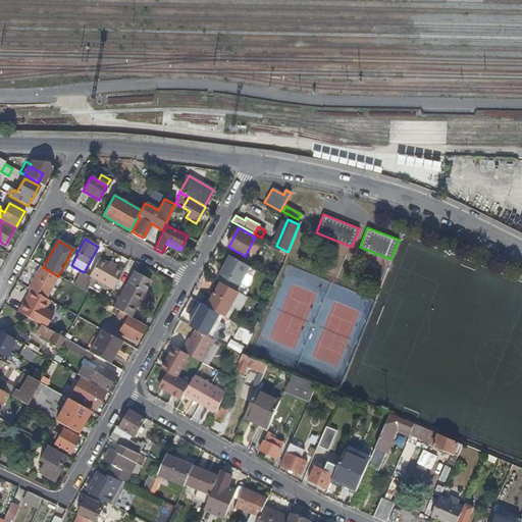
[(249,265),(230,255),(220,272),(239,282),(249,265)]
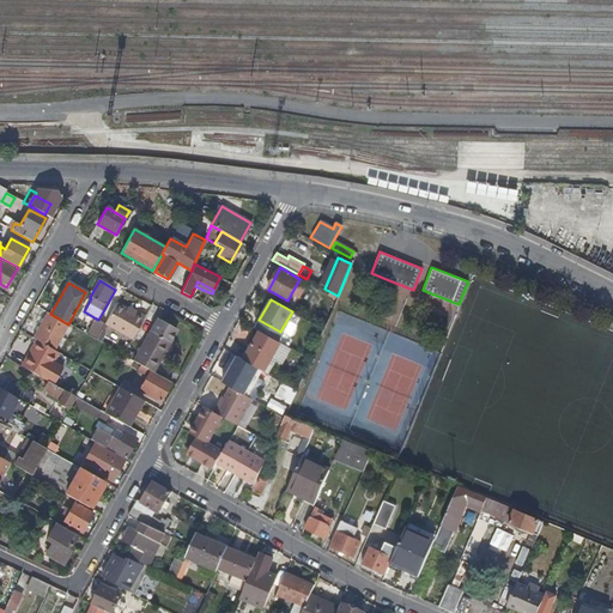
[(104,325),(132,340),(144,319),(127,310),(116,303),(105,323),(104,325)]
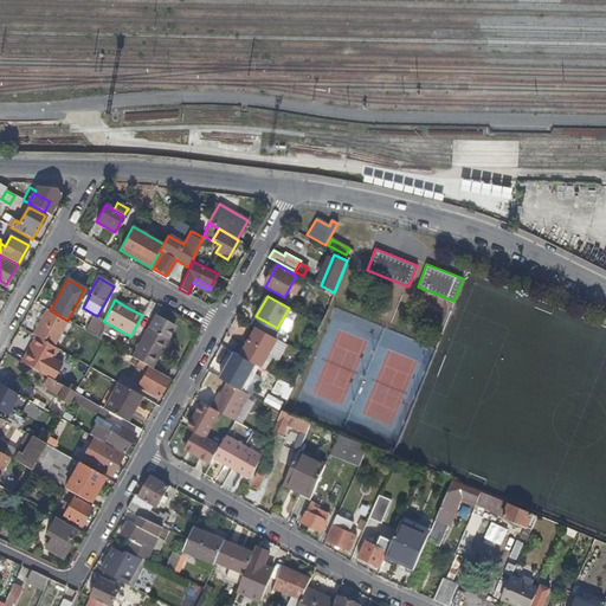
[(126,307),(142,315),(143,313),(128,303),(126,307)]
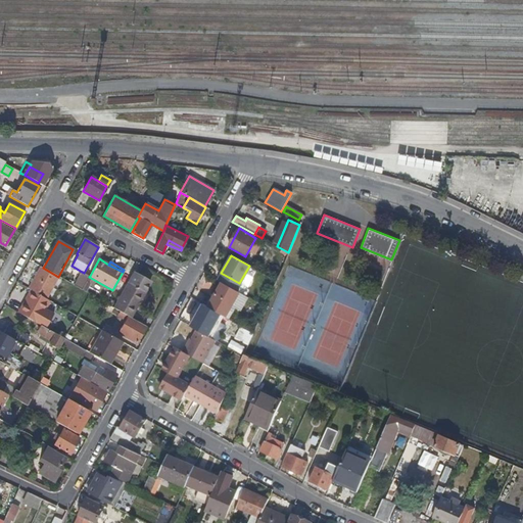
[(41,267),(29,289),(31,290),(45,298),(58,277),(43,268),(41,267)]
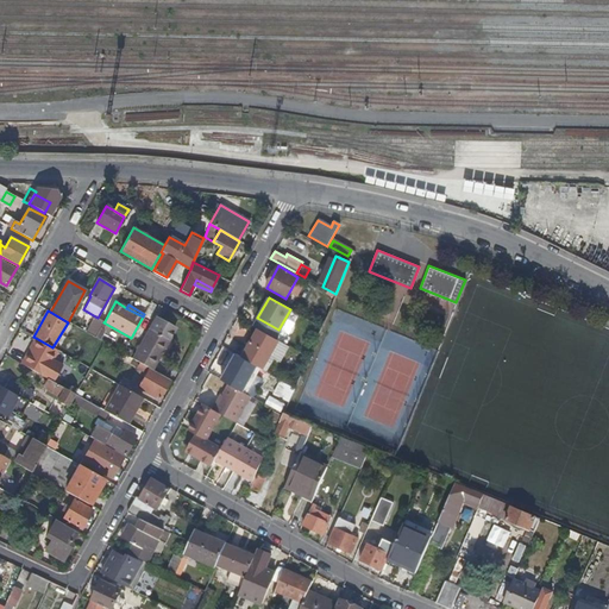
[(157,315),(132,359),(149,369),(152,370),(177,327),(157,315)]
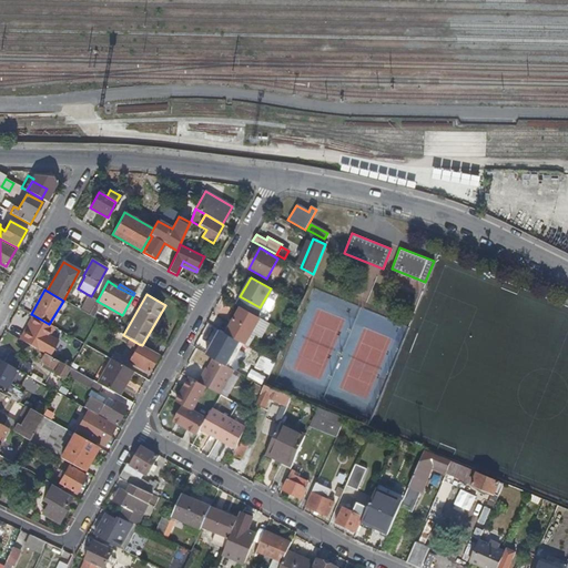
[(89,295),(80,310),(89,315),(97,301),(98,300),(91,296),(89,295)]
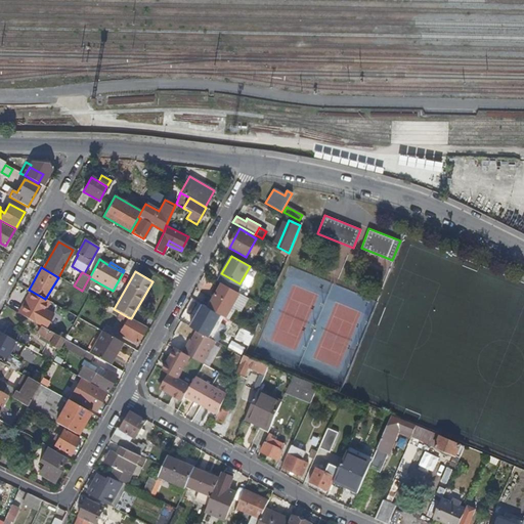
[(239,294),(222,284),(208,308),(218,313),(226,318),(232,307),(239,310),(247,297),(239,294)]
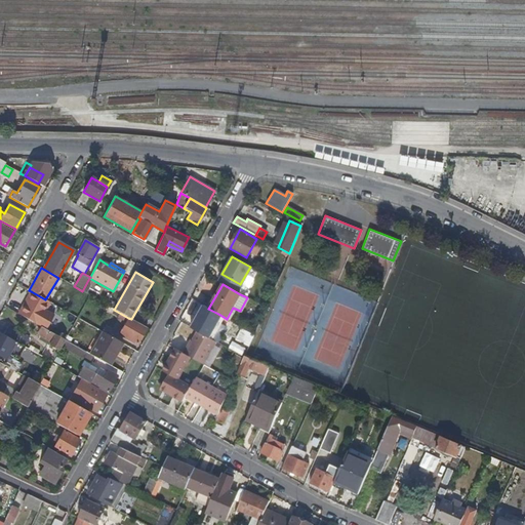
[(31,291),(18,314),(41,326),(43,327),(46,329),(53,316),(44,311),(49,301),(45,299),(31,291)]
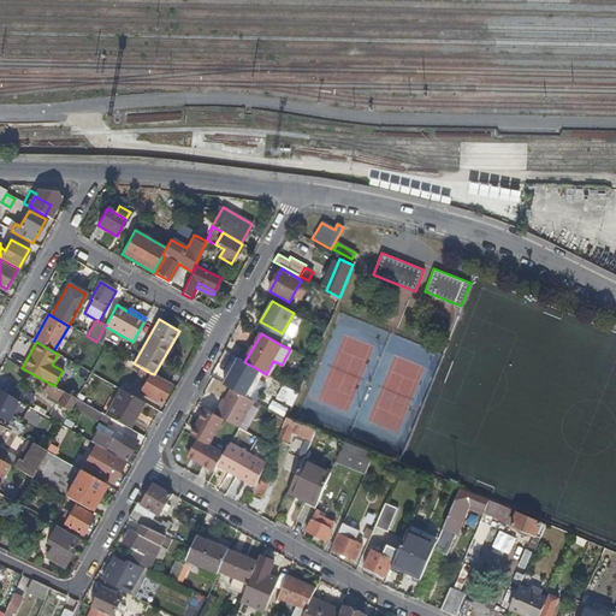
[(69,344),(61,356),(75,363),(82,351),(69,344)]
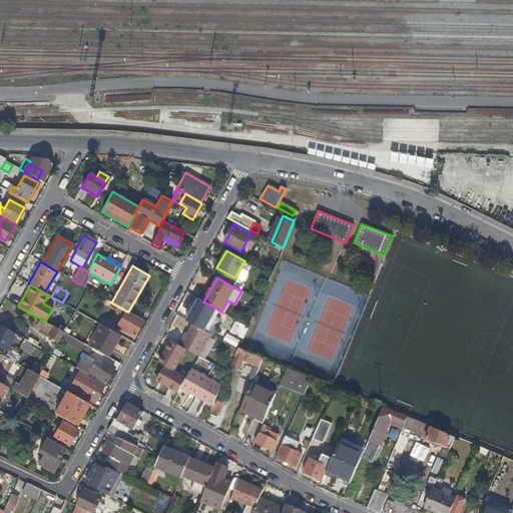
[(200,314),(202,310),(185,301),(177,314),(186,319),(186,320),(186,321),(191,324),(202,330),(208,318),(200,314)]
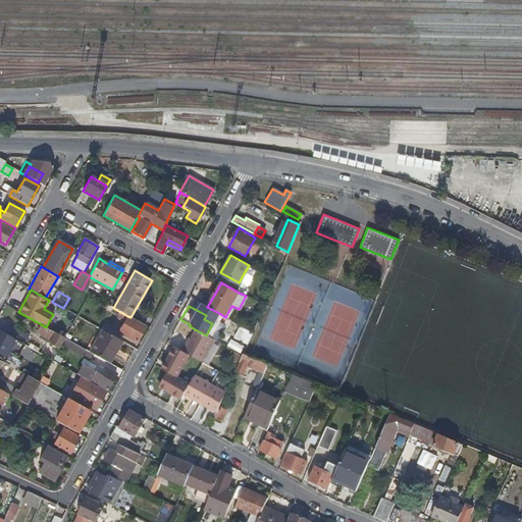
[(224,327),(228,319),(225,317),(217,312),(213,320),(224,327)]
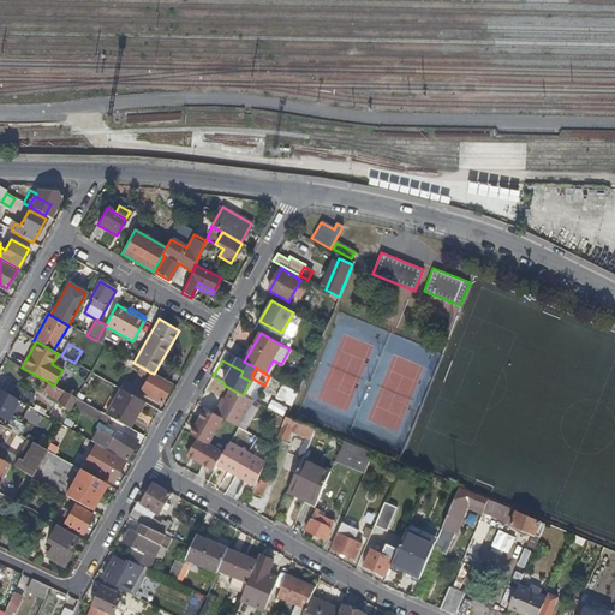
[(160,402),(171,383),(154,374),(150,372),(139,390),(160,402)]
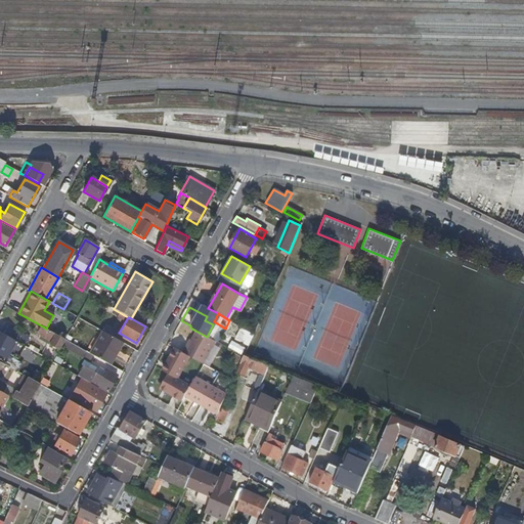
[(7,325),(2,334),(5,335),(25,346),(29,338),(7,325)]
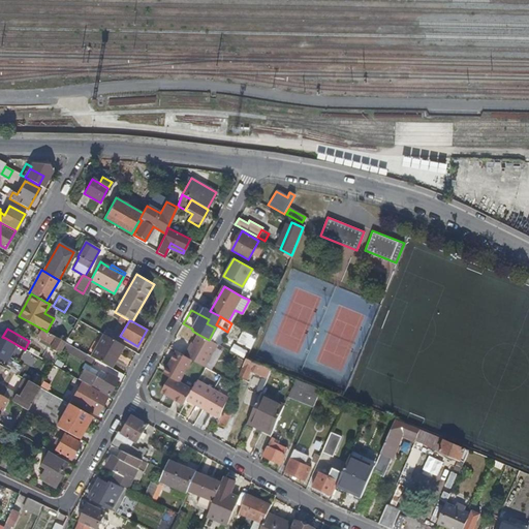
[(82,333),(73,329),(65,342),(69,345),(74,336),(79,338),(82,333)]
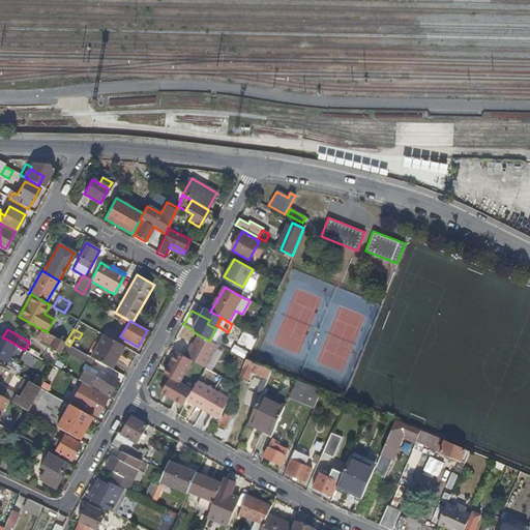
[(59,353),(65,343),(47,332),(43,330),(39,339),(42,341),(41,343),(59,353)]
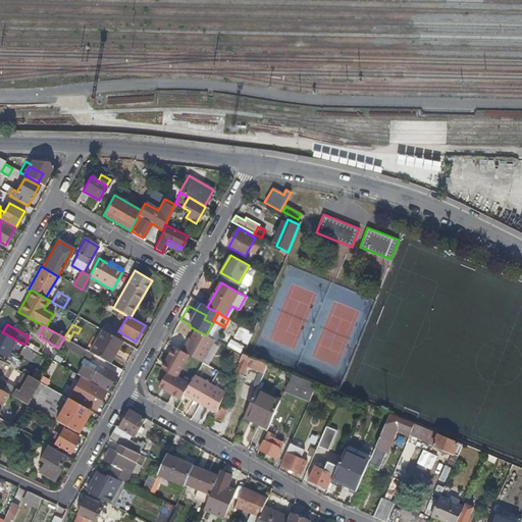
[(101,329),(89,352),(90,353),(105,361),(113,347),(116,348),(120,341),(101,329)]
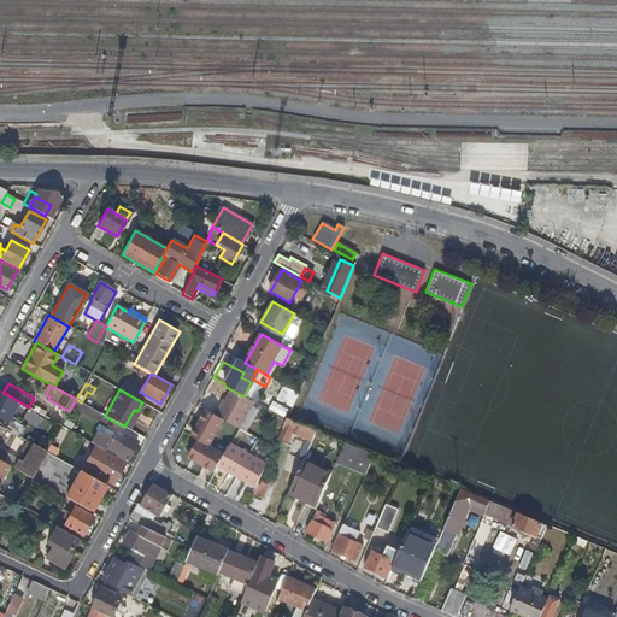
[(221,406),(215,416),(223,419),(239,429),(253,401),(244,397),(230,389),(224,401),(222,407),(221,406)]
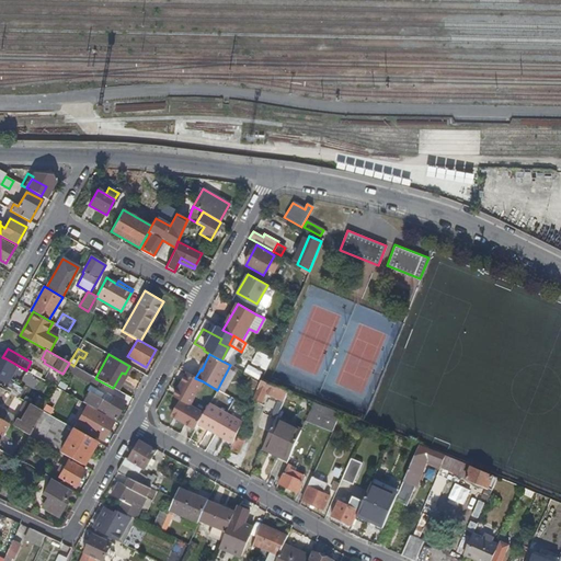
[(6,359),(6,358),(2,357),(0,355),(0,378),(7,382),(15,365),(6,359)]
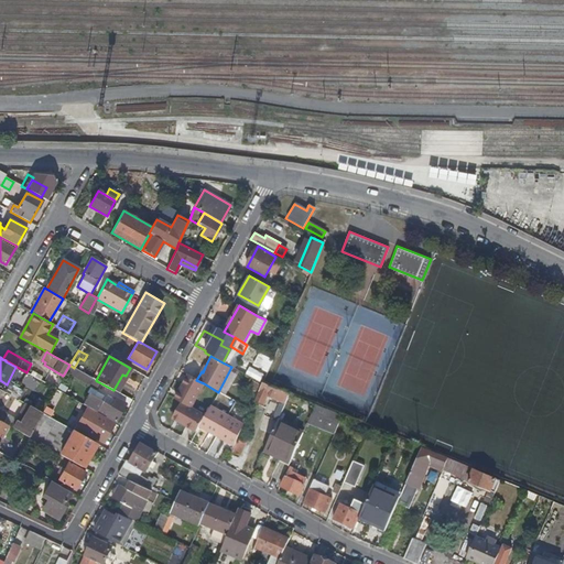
[(94,388),(97,381),(96,380),(78,370),(75,377),(94,388)]
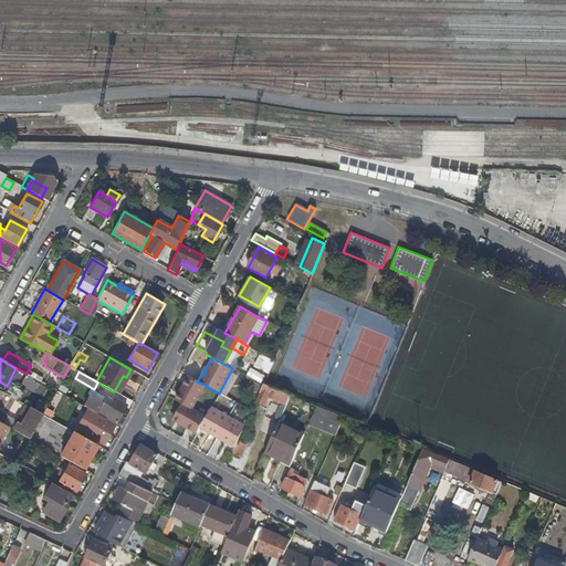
[(259,374),(257,381),(262,385),(263,384),(265,377),(259,374)]
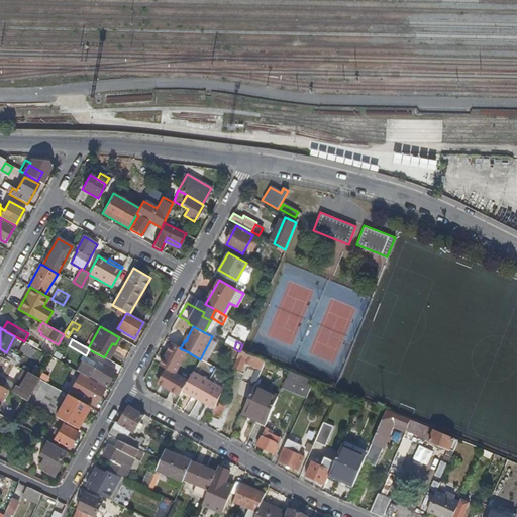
[(112,343),(104,357),(107,359),(115,344),(112,343)]
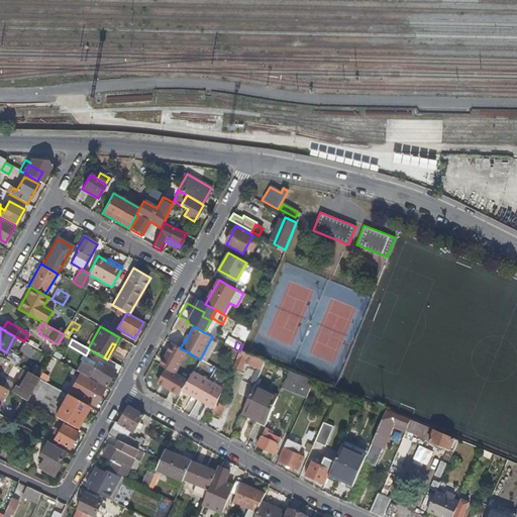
[(175,374),(187,351),(180,348),(173,343),(161,365),(166,368),(159,383),(180,395),(183,390),(188,381),(175,374)]
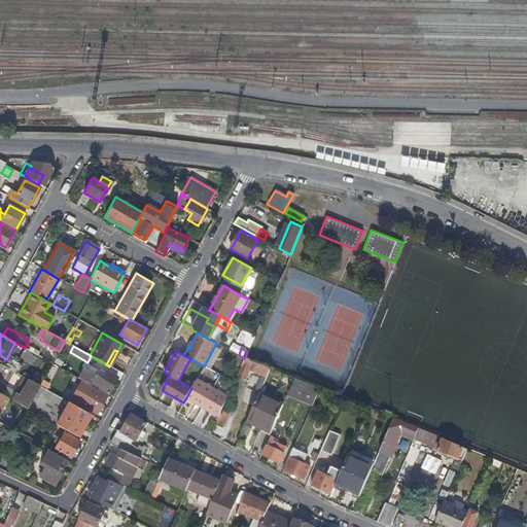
[(254,392),(258,394),(259,391),(270,367),(245,357),(244,358),(238,374),(247,378),(250,371),(264,376),(262,378),(260,377),(254,392)]
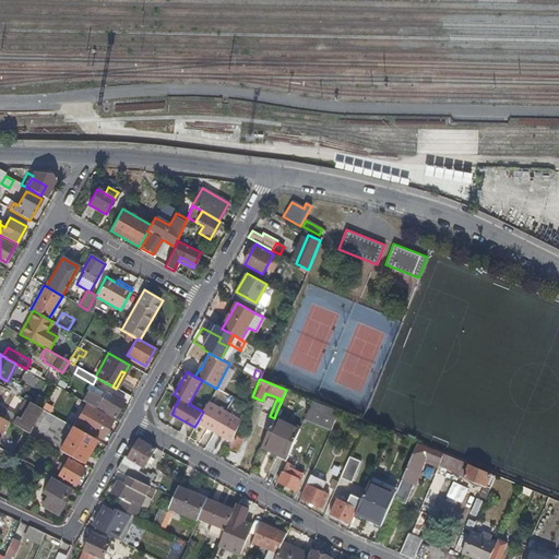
[(60,380),(57,387),(63,390),(67,384),(60,380)]
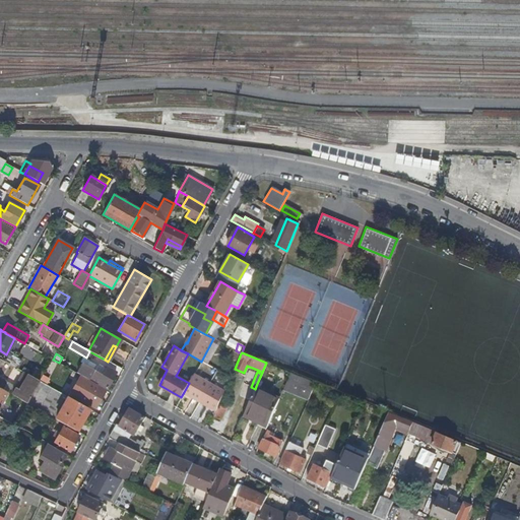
[(9,354),(5,362),(16,368),(19,361),(9,354)]
